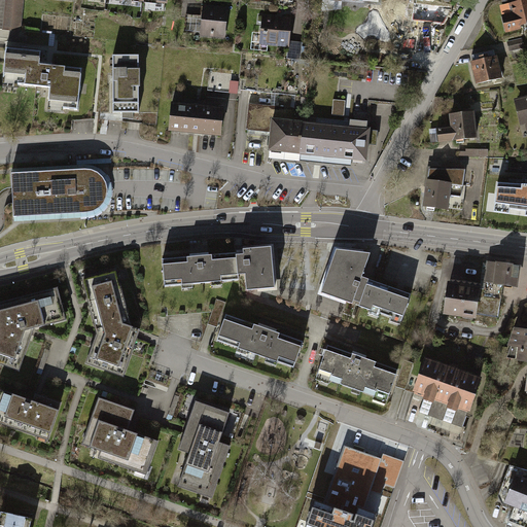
[(26,0),(7,0),(4,29),(23,31),(26,0)]
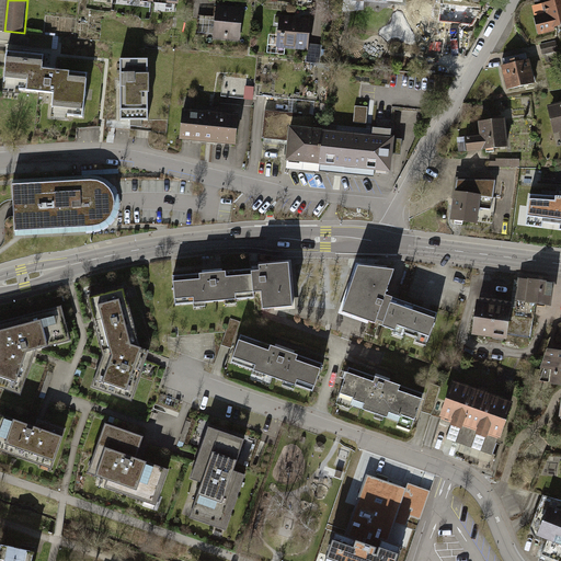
[(410,0),(355,0),(355,6),(409,12),(410,0)]
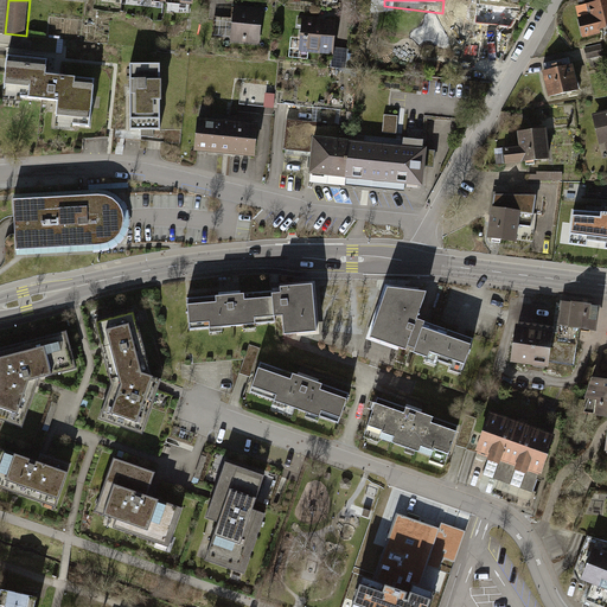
[(606,0),(598,0),(599,1),(575,6),(582,36),(606,30),(606,0)]
